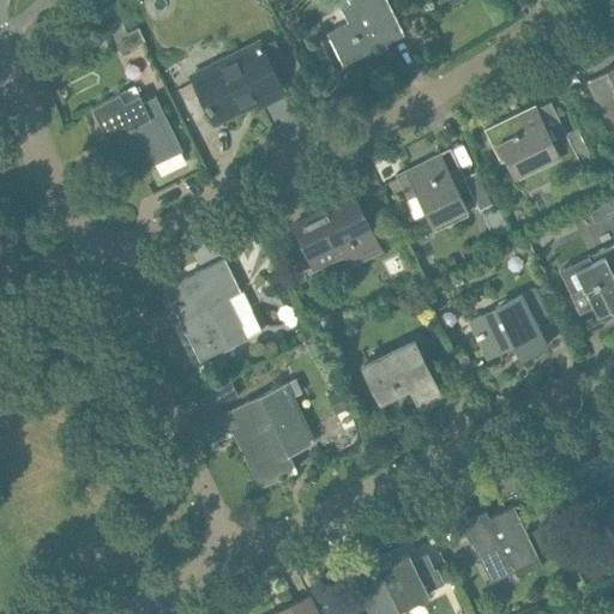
[(348,22),(326,31),(332,43),(343,65),(404,35),(393,13),(386,0),(347,0),(349,4),(341,7),(348,22)]
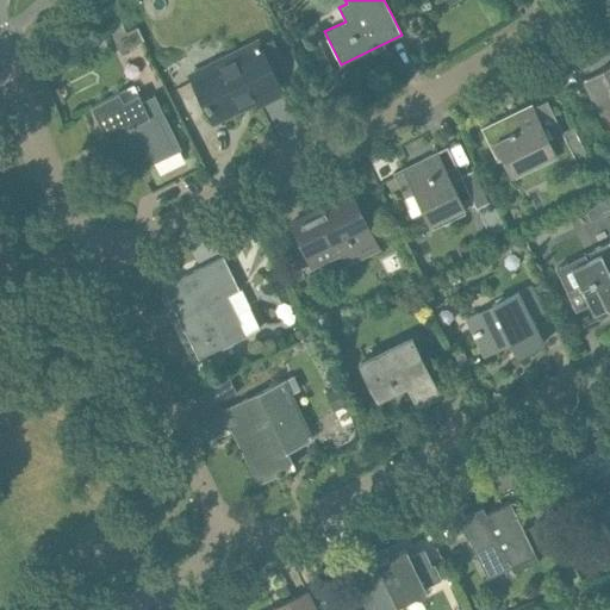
[(143,41),(136,27),(113,39),(120,51),(143,41)]
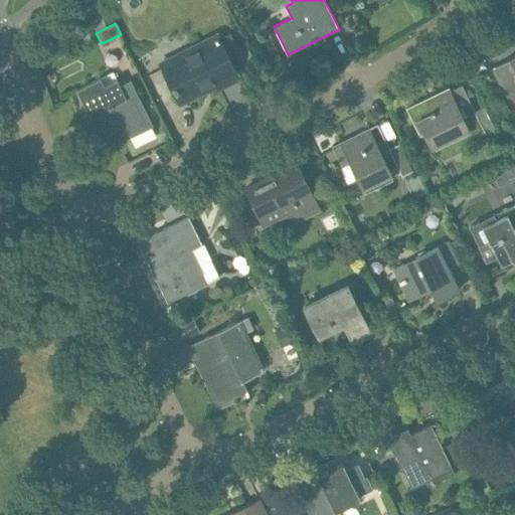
[(217,39),(163,66),(171,81),(180,100),(184,98),(183,95),(214,78),(215,82),(234,72),(228,60),(217,39)]
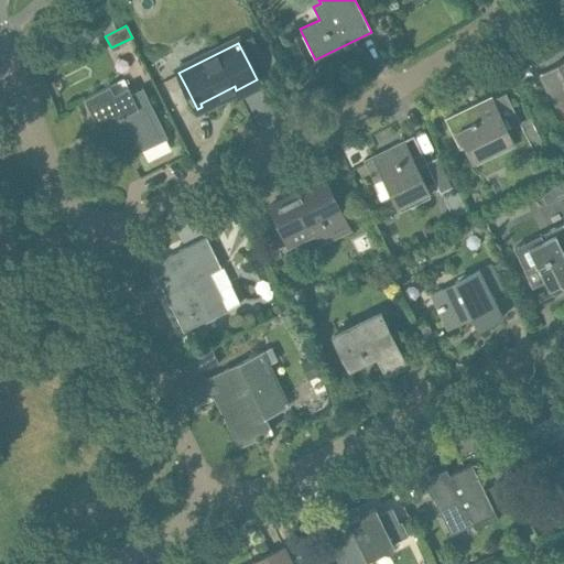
[(563,58),(556,62),(559,65),(539,75),(559,115),(563,111),(563,58)]
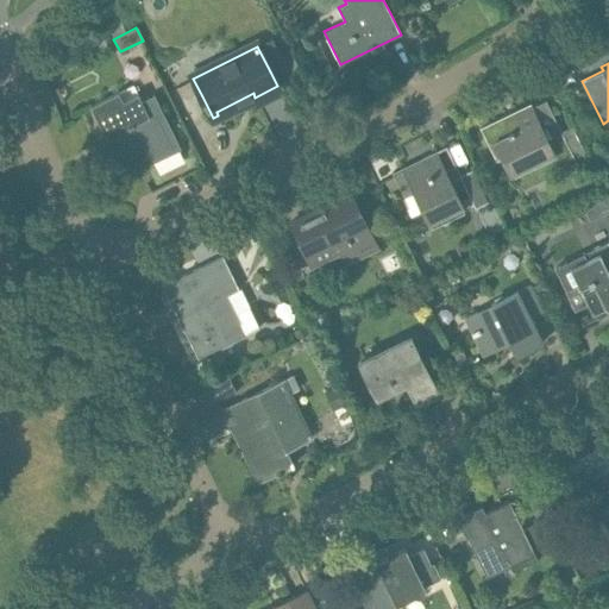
[(106,137),(111,136),(127,170),(151,158),(152,162),(181,149),(156,99),(143,106),(133,85),(90,106),(106,137)]
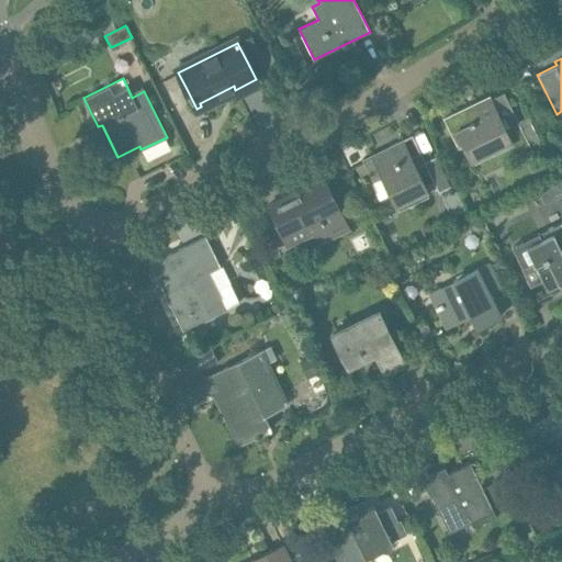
[(444,119),(459,148),(464,146),(472,161),(492,152),(496,163),(530,147),(529,145),(539,139),(528,116),(517,122),(513,112),(499,119),(489,97),(444,119)]
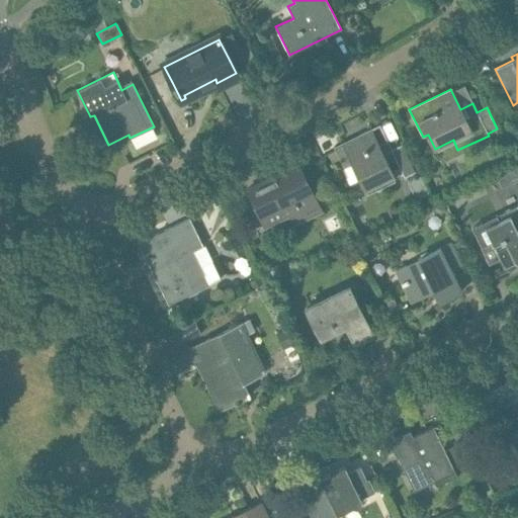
[(360,138),(335,150),(343,168),(352,164),(365,191),(394,176),(370,128),(358,135),(360,138)]
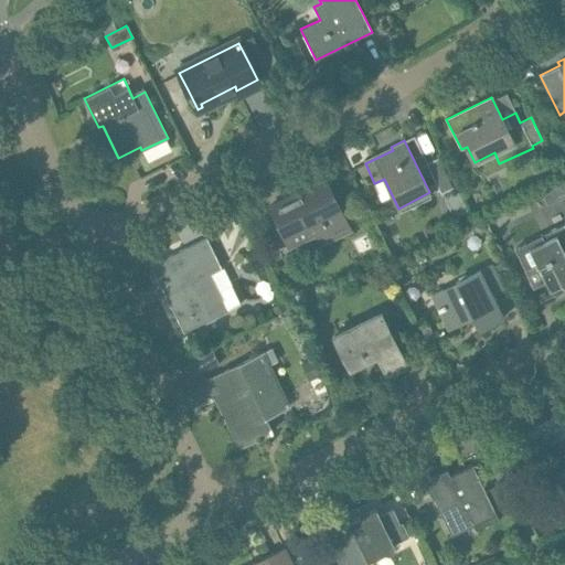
[(426,163),(440,192),(455,185),(440,157),(426,163)]
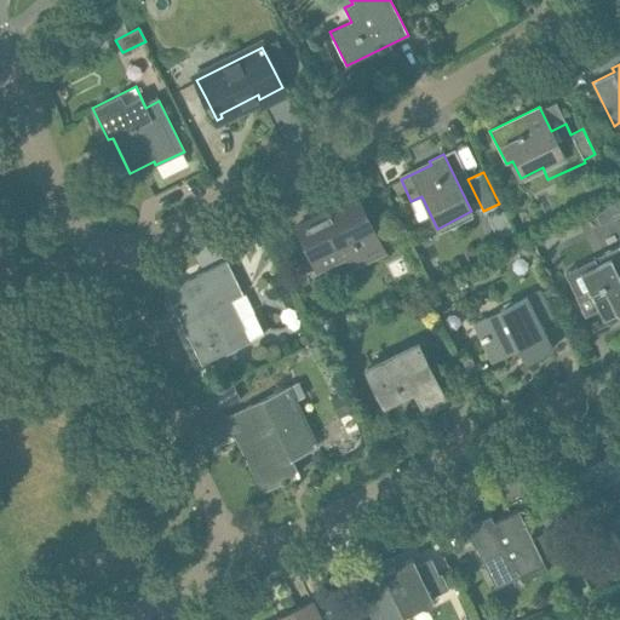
[(619,217),(619,194),(602,202),(610,222),(619,217)]
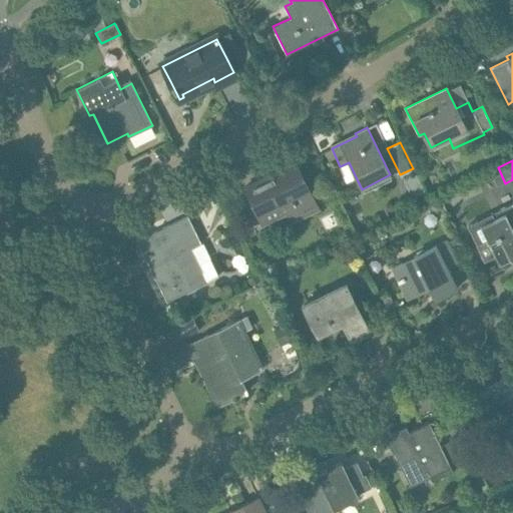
[(318,208),(296,162),(271,174),(273,177),(247,189),(245,186),(244,187),(262,220),(288,208),(294,219),(318,208)]
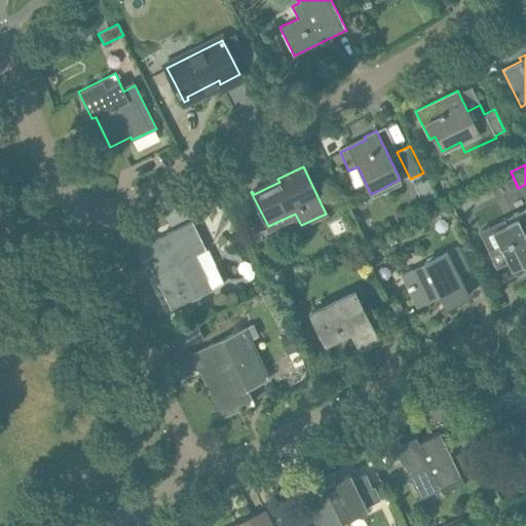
[(439,209),(441,215),(447,217),(453,214),(449,203),(439,209)]
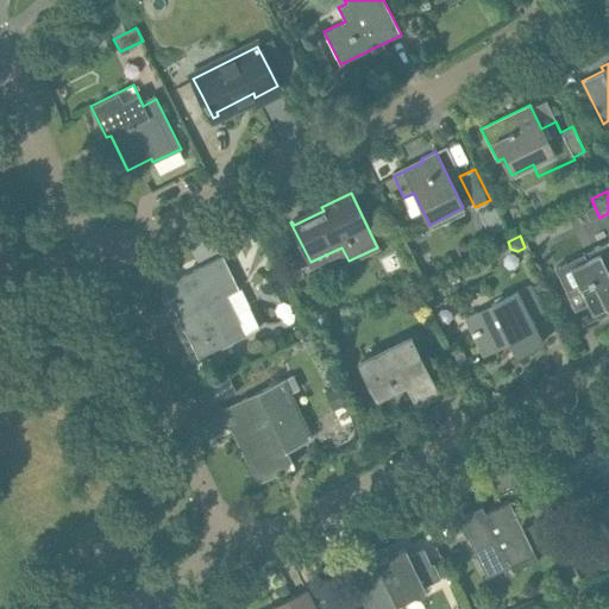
[(608,307),(608,306),(608,240),(584,253),(556,268),(566,289),(565,290),(566,294),(563,295),(578,328),(608,313),(608,307)]
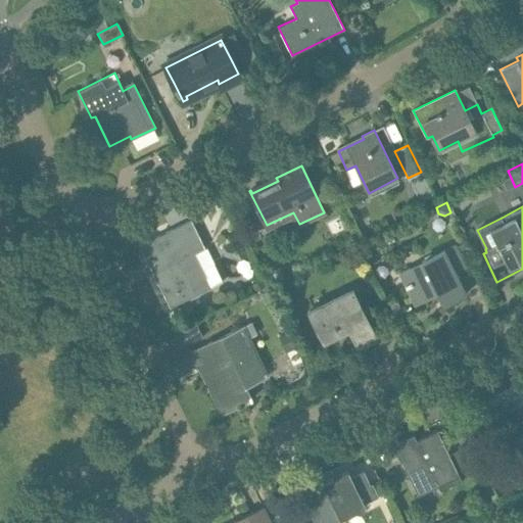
[(140,245),(170,307),(223,281),(215,264),(202,270),(193,252),(204,247),(191,220),(140,245)]
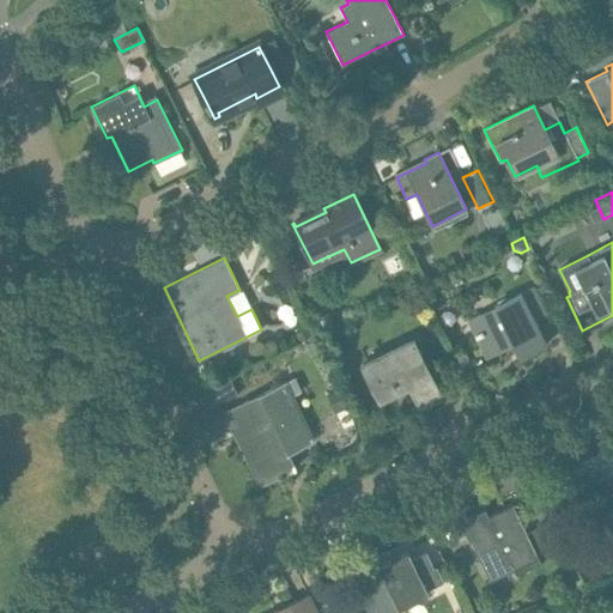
[(548,313),(535,285),(521,293),(467,320),(486,358),(514,345),(520,358),(546,345),(534,320),(548,313)]
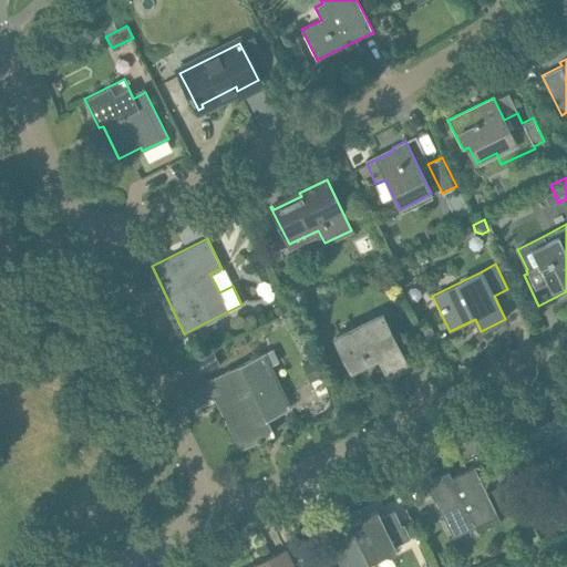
[(272,310),(276,317),(289,310),(286,302),(272,310)]
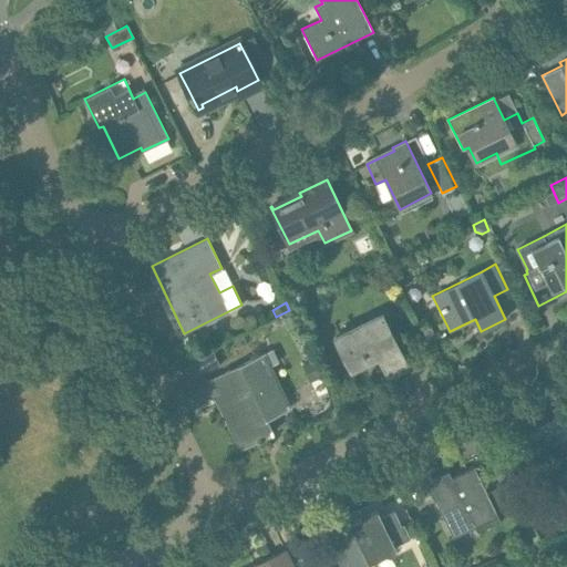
[(282,319),(288,330),(297,326),(292,315),(282,319)]
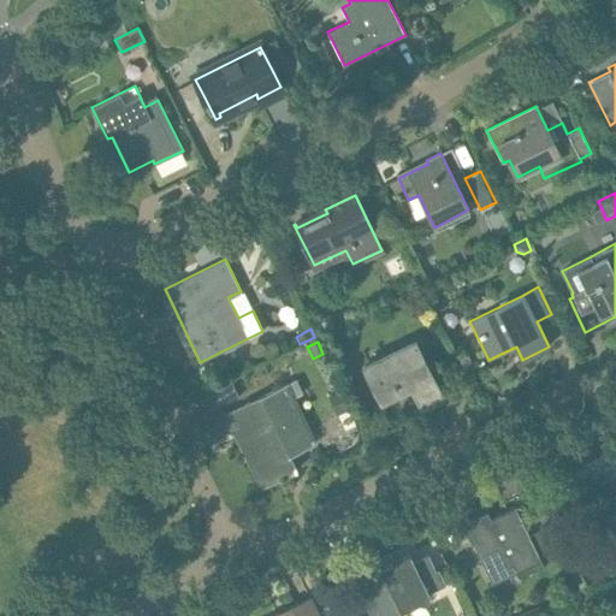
[(443,398),(415,342),(363,367),(380,401),(410,386),(421,409),(443,398)]
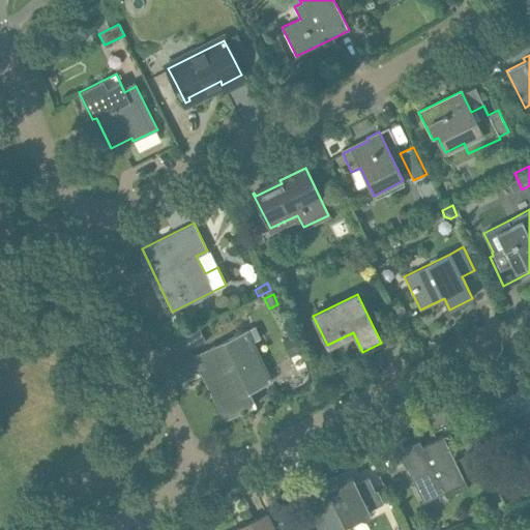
[(195,356),(195,357),(201,354),(208,371),(203,374),(225,419),(240,412),(241,413),(245,411),(245,409),(256,404),(248,390),(270,380),(252,342),(261,337),(256,328),(246,332),(195,356)]
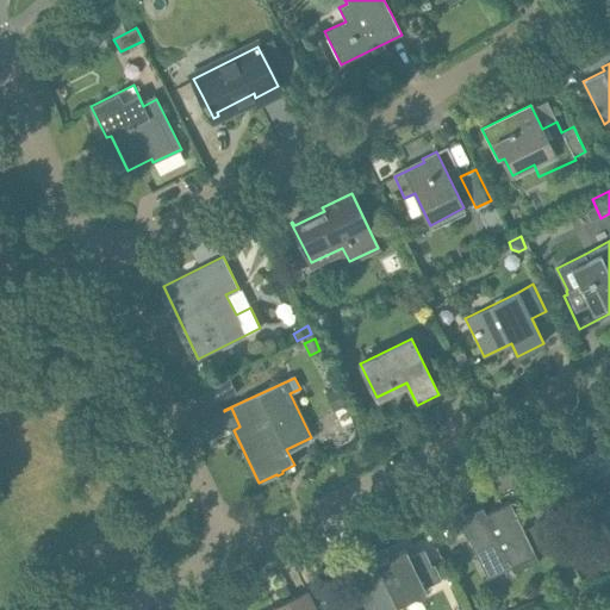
[(324,393),(334,412),(346,406),(336,387),(324,393)]
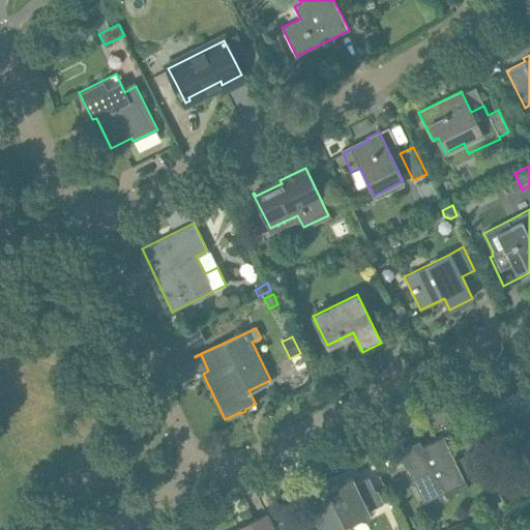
[(396,450),(405,467),(409,465),(424,497),(443,489),(448,501),(451,500),(449,495),(487,476),(474,451),(455,461),(443,436),(416,448),(413,442),(396,450)]
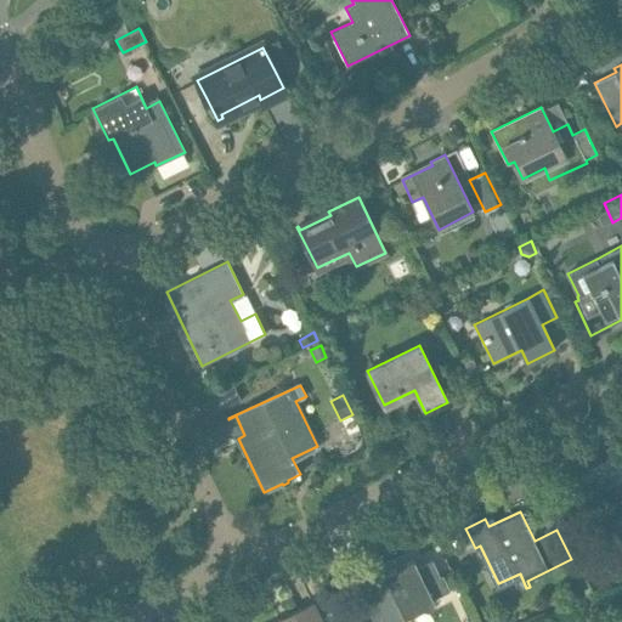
[(380,594),(365,601),(374,621),(407,621),(406,617),(435,603),(433,599),(451,591),(442,575),(440,576),(433,560),(417,567),(413,559),(373,580),(380,594)]
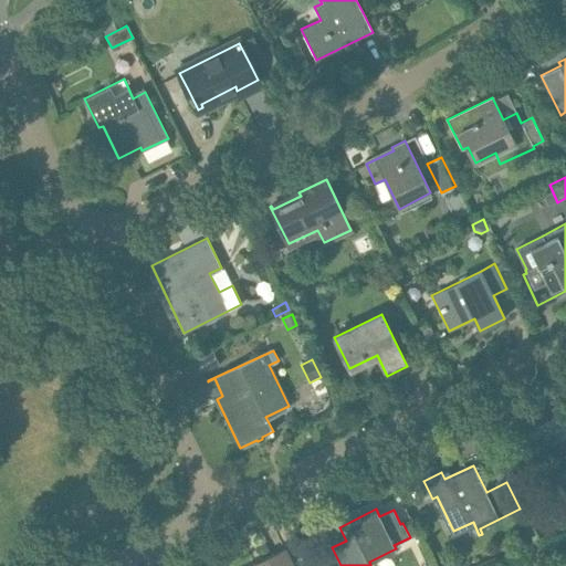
[(293,565),(285,548),(249,565),(293,565)]
